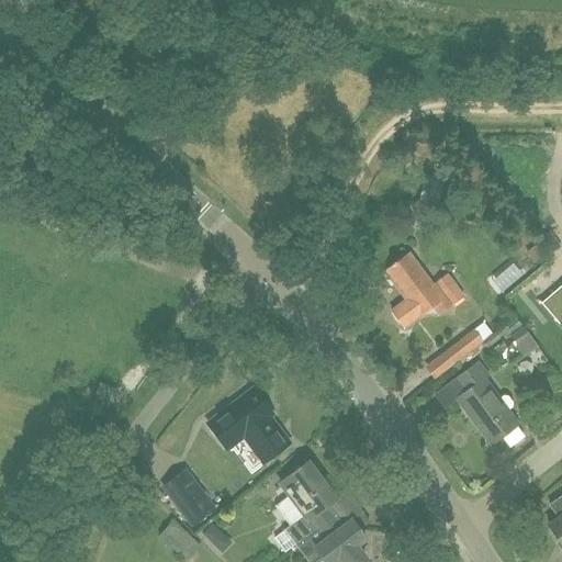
[(404,328),(431,307),(438,316),(453,305),(463,298),(447,276),(431,288),(407,256),(388,271),(407,299),(391,311),(404,328)]
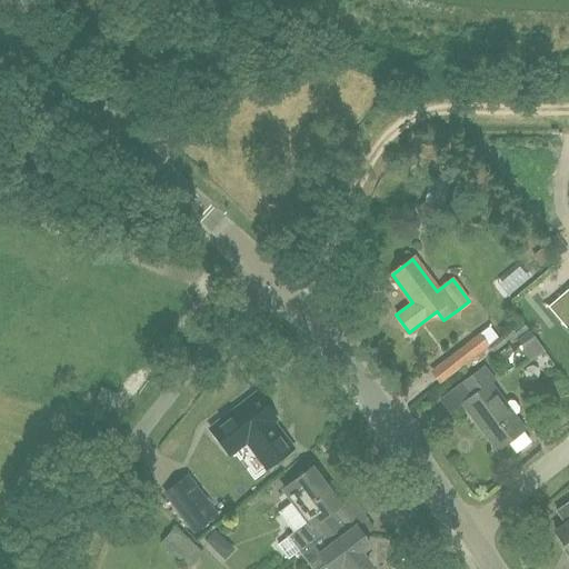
[(568,289),(549,307),(568,329),(568,330),(568,289)]
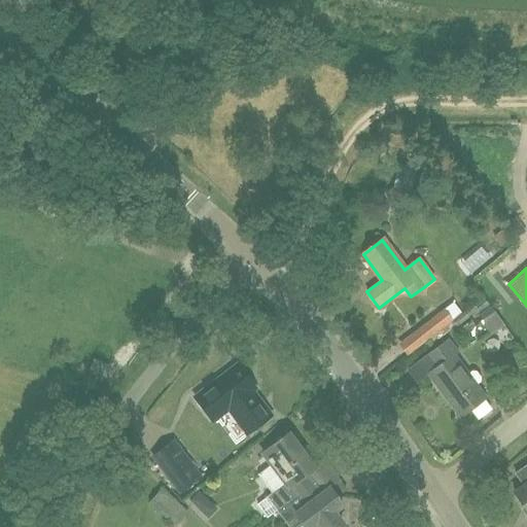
[(428,341),(454,321),(444,309),(415,330),(424,343),(428,341)]
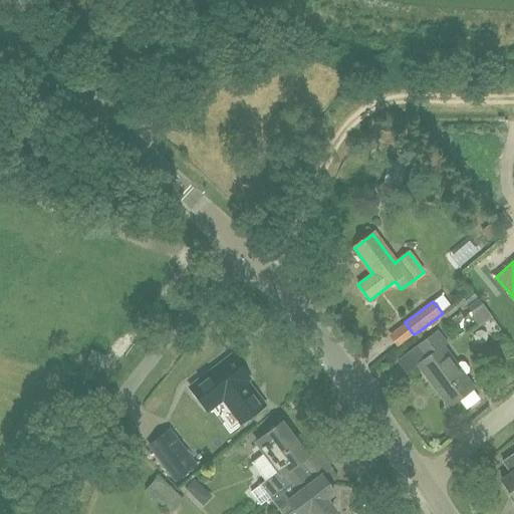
[(473,390),(474,389),(465,375),(469,372),(469,368),(465,362),(460,362),(457,364),(444,346),(447,344),(437,330),(417,345),(426,358),(419,363),(450,407),(459,400),(465,407),(469,408),(478,402),(478,397),(473,390)]
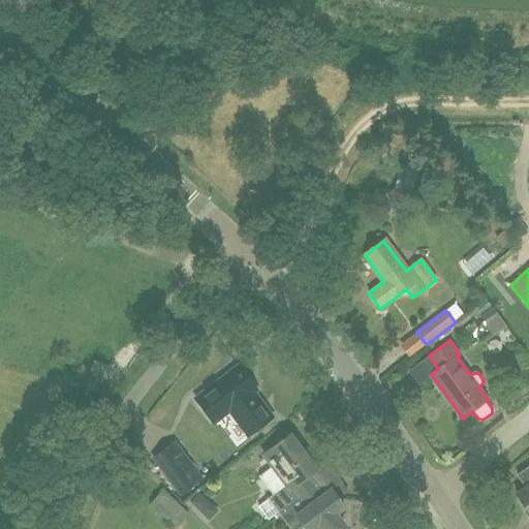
[(255,431),(271,419),(252,394),(256,391),(239,367),(218,382),(221,386),(198,404),(211,421),(235,403),(255,431)]
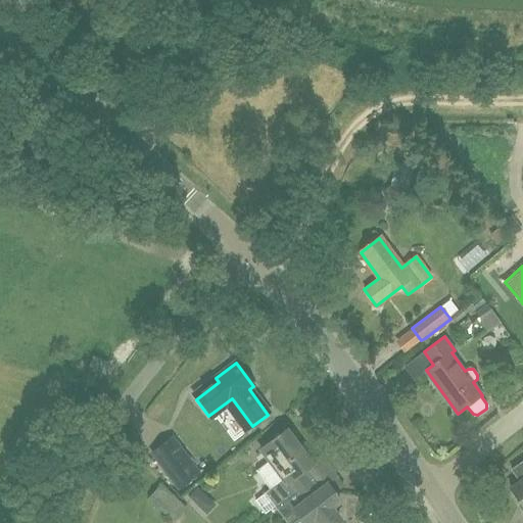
[(276,509),(311,482),(302,472),(312,465),(313,465),(286,430),(285,430),(286,431),(262,449),(260,448),(259,449),(282,479),(264,493),(276,509)]
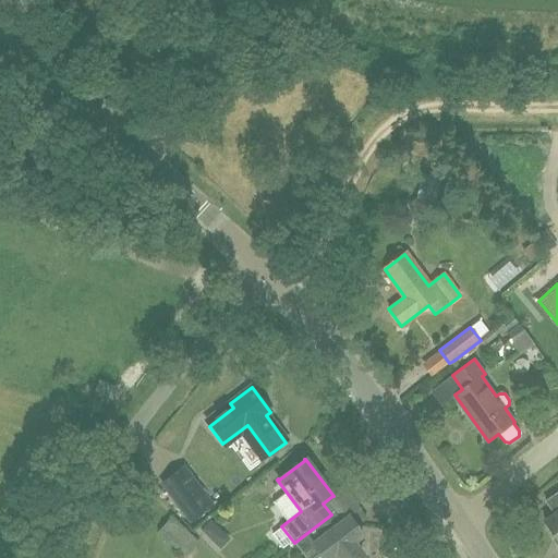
[(557,490),(544,500),(554,513),(543,520),(557,542),(557,490)]
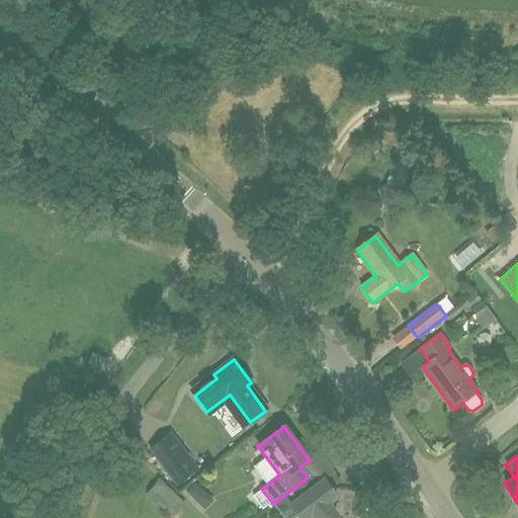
[(181,456),(164,468),(175,485),(192,471),(181,456)]
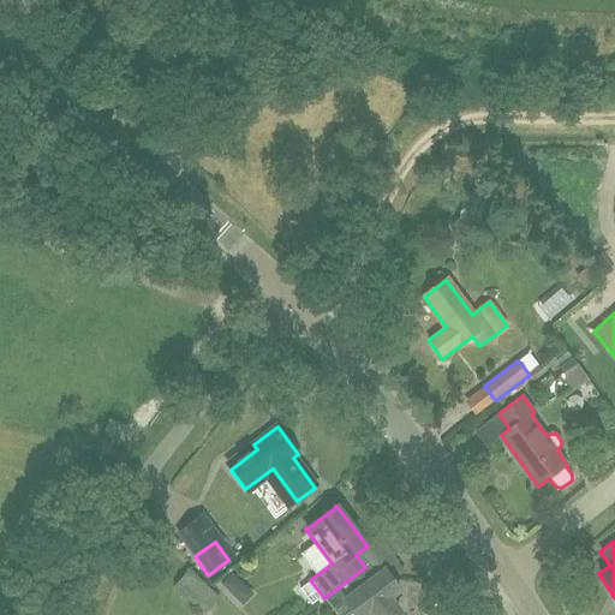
[(374,578),(365,567),(324,598),(336,614),(341,614),(351,609),(356,614),(395,614),(399,611),(388,597),(400,589),(399,587),(394,583),(386,571),(384,569),(374,578)]
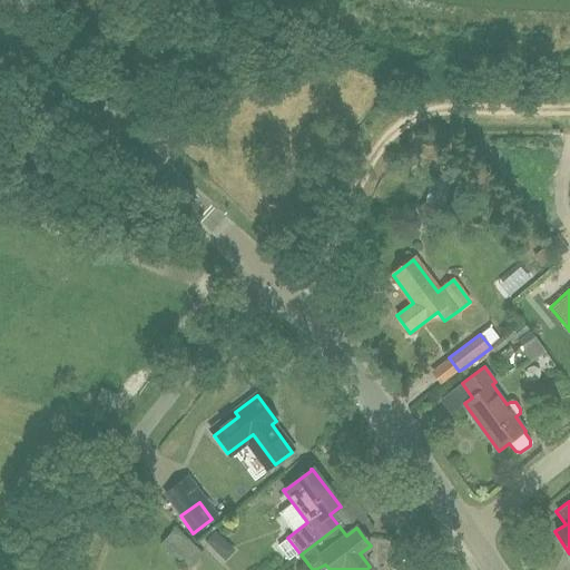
[(175,527),(160,543),(187,569),(189,569),(205,554),(175,527)]
